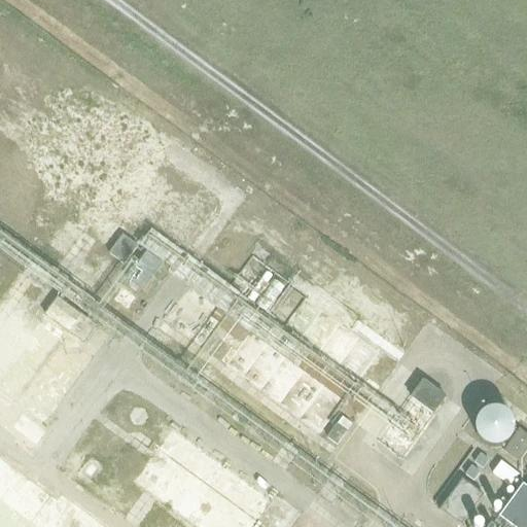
[(75,218),(86,224),(95,207),(83,202),(75,218)]
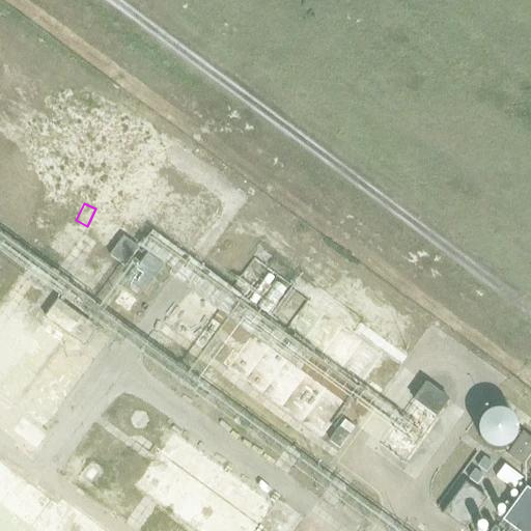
[(67,246),(74,228),(62,225),(57,243),(67,246)]
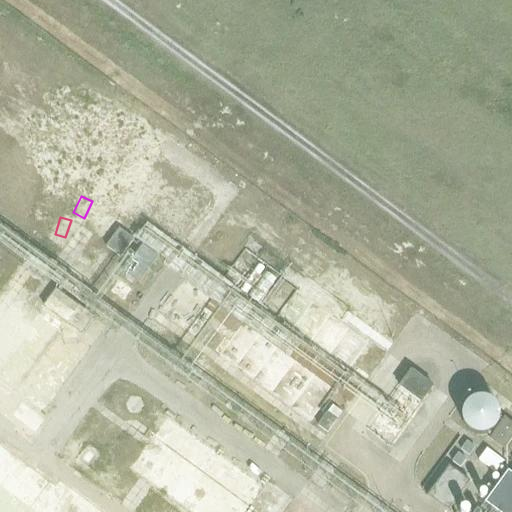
[(122,259),(133,243),(117,231),(105,247),(122,259)]
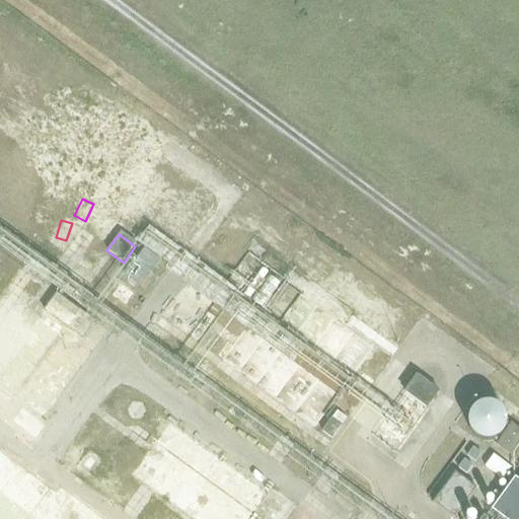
[(140,287),(158,263),(142,250),(124,276),(140,287)]
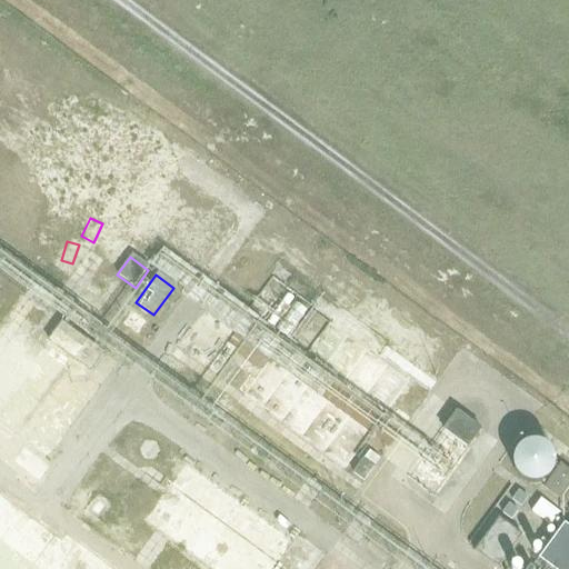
[(293,361),(302,350),(266,320),(257,332),(293,361)]
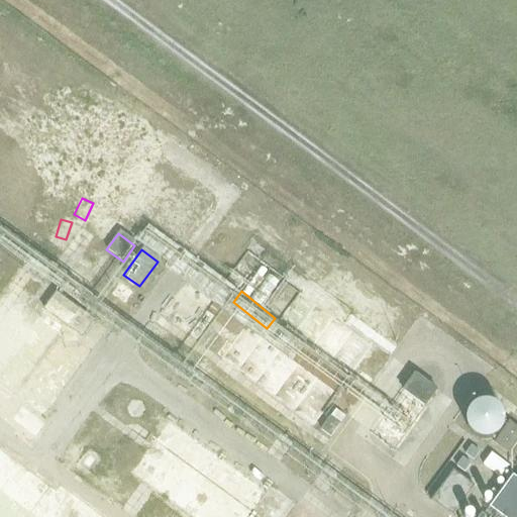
[(181,292),(169,304),(182,317),(194,305),(181,292)]
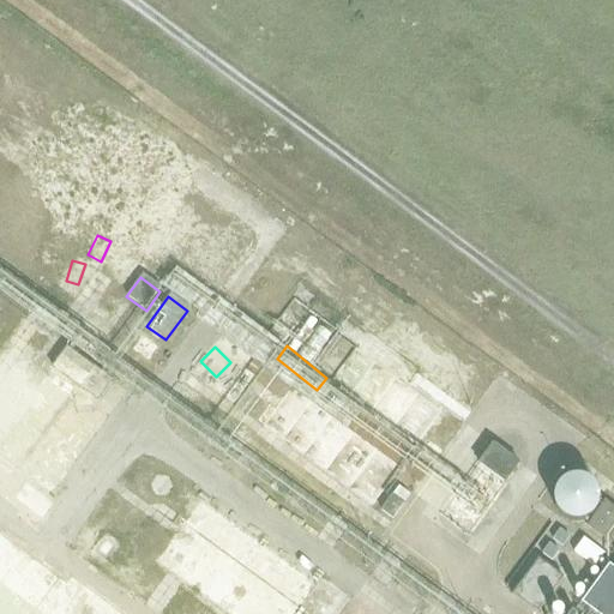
[(97,399),(112,380),(66,348),(53,367),(97,399)]
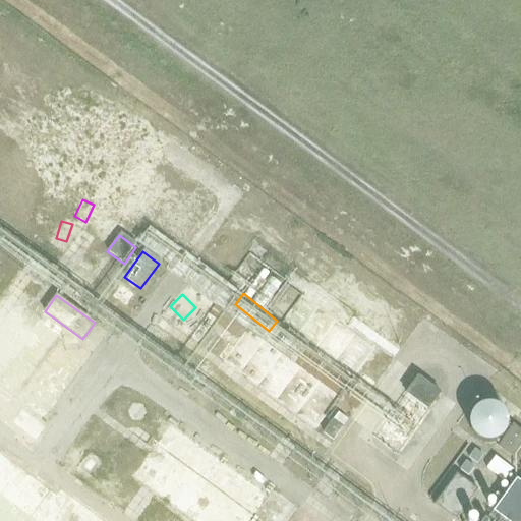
[(0,332),(0,338),(10,346),(27,322),(14,312),(0,332)]
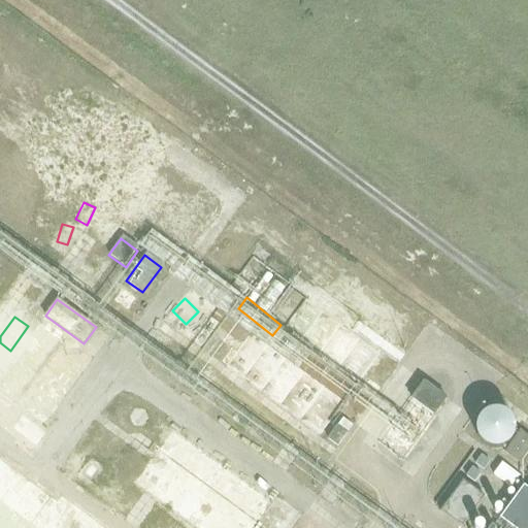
[(426,374),(411,391),(433,410),(449,393),(426,374)]
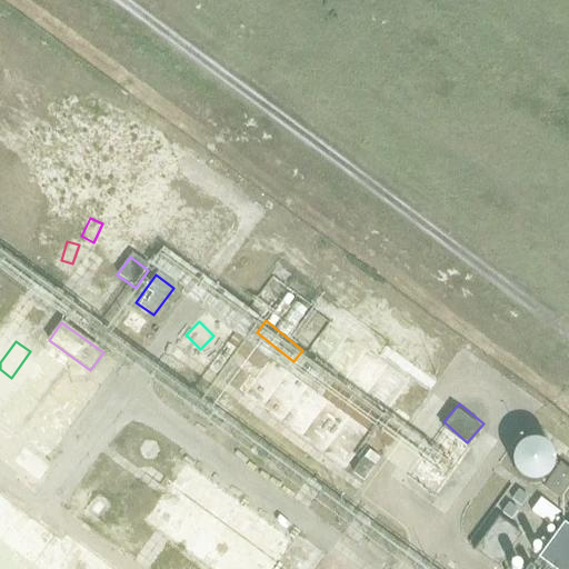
[(139,439),(146,452),(159,446),(152,432),(139,439)]
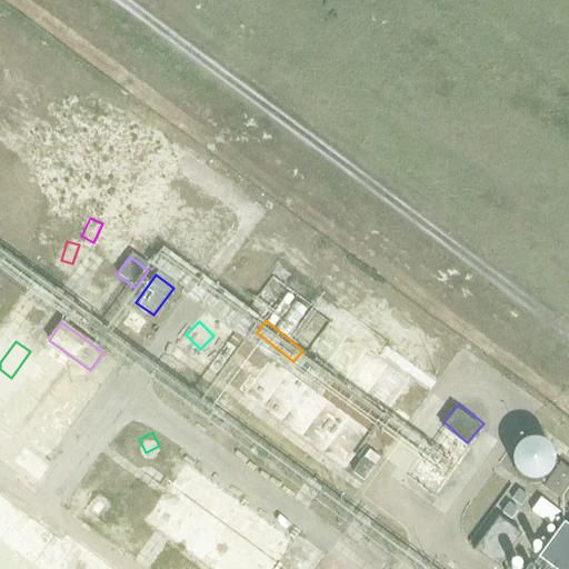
[(549,517),(559,505),(540,490),(531,502),(549,517)]
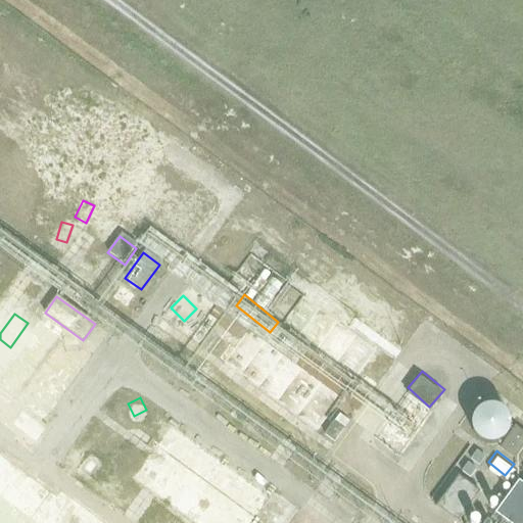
[(179,475),(169,491),(185,501),(195,484),(179,475)]
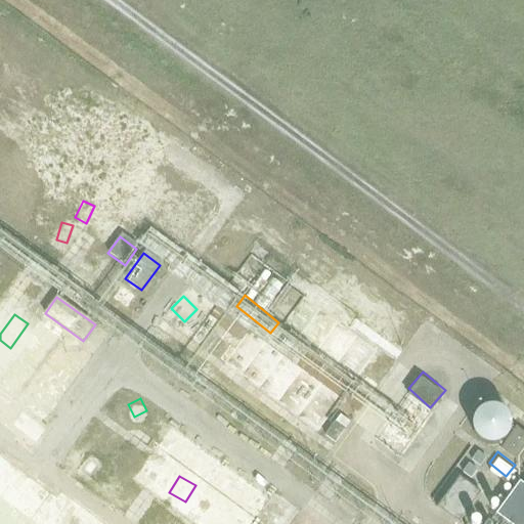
[(457,522),(480,491),(459,476),(437,507),(457,522)]
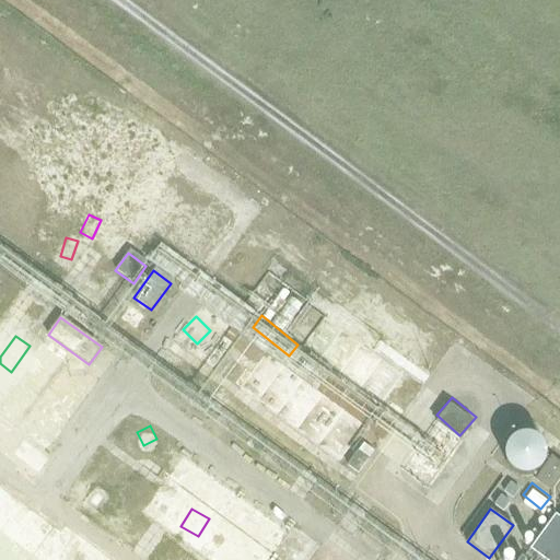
[(541,559),(559,559),(559,520),(556,516),(531,552),(541,559)]
